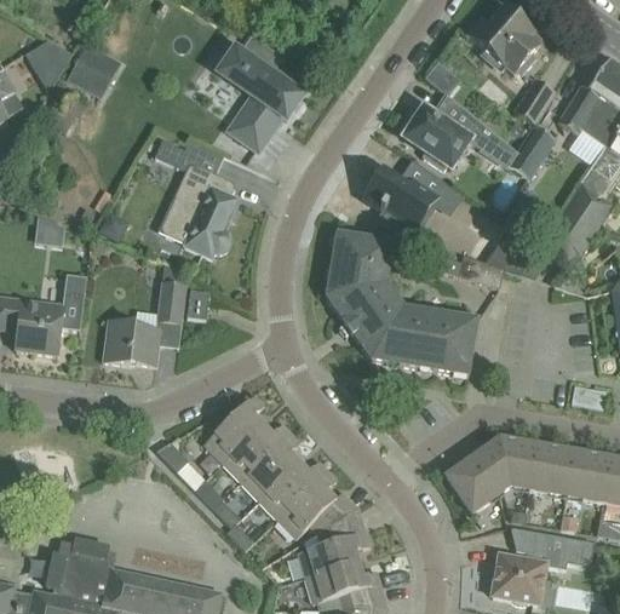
[(521,67),(524,72),(535,59),(530,55),(540,45),(530,36),(534,32),(505,6),(489,24),(482,17),(468,34),(514,74),(521,67)]
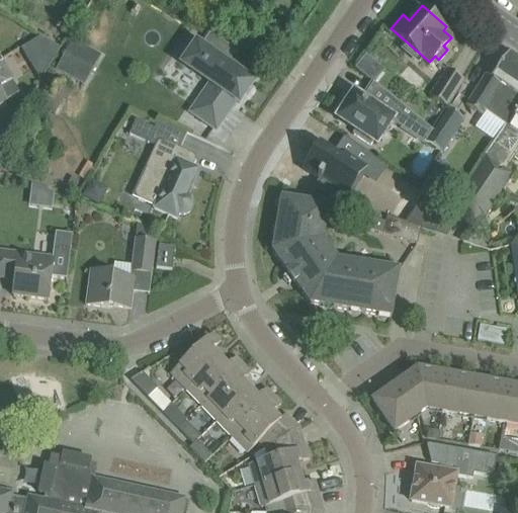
[(74,36),(57,66),(79,78),(95,49),(74,36)]
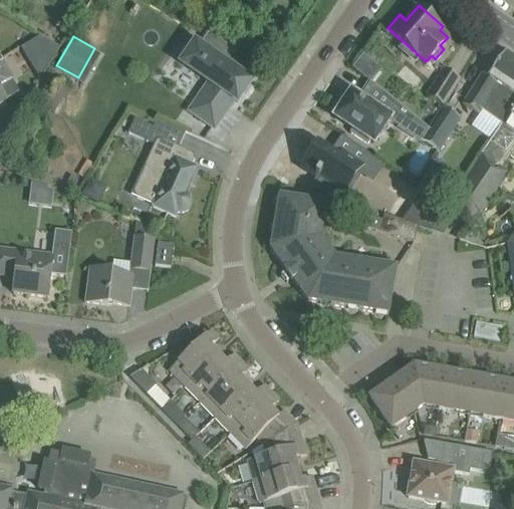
[(211,48),(197,38),(182,59),(211,79),(192,107),(214,122),(233,94),(237,96),(249,78),(246,76),(250,69),(228,54),(224,60),(210,51),(211,48)]
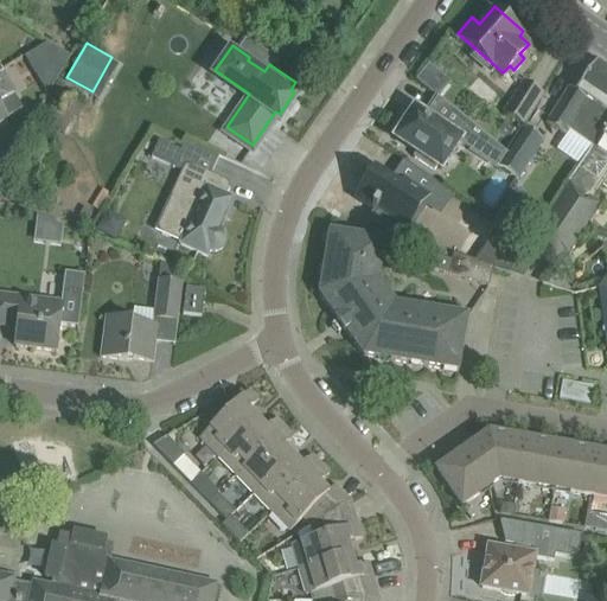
[(557,102),(547,119),(564,130),(569,123),(575,128),(589,138),(594,141),(598,144),(606,128),(606,63),(598,56),(576,87),(570,82),(557,102)]
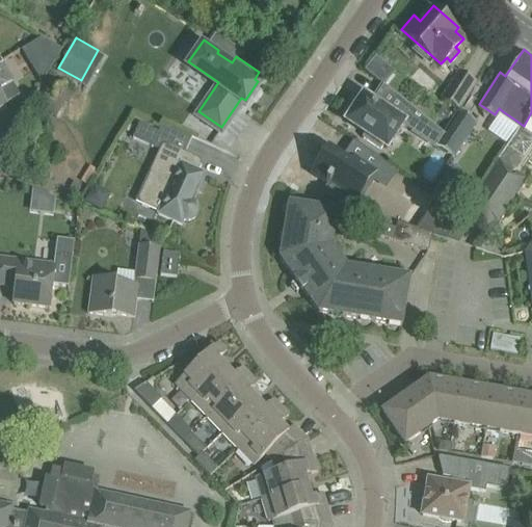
[(20,91),(12,79),(0,57),(0,102),(7,99),(20,91)]
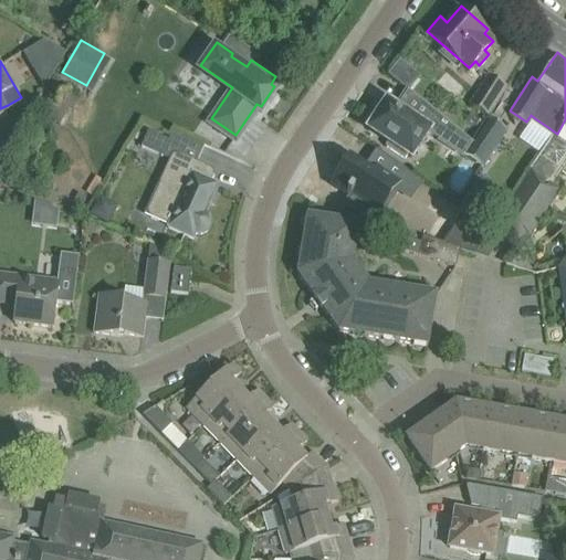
[(482,108),(486,112),(505,84),(489,73),(471,102),(482,108)]
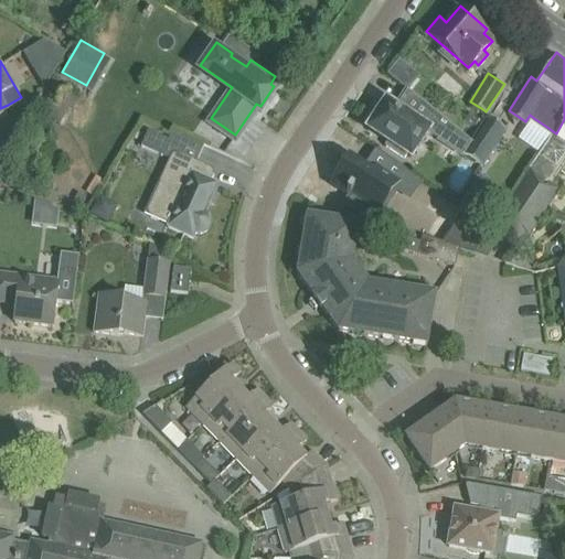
[(436,133),(446,118),(407,86),(397,99),(400,100),(397,105),(386,97),(384,99),(381,97),(371,111),(374,115),(369,124),(385,136),(383,140),(402,152),(404,148),(408,151),(425,127),(436,133)]
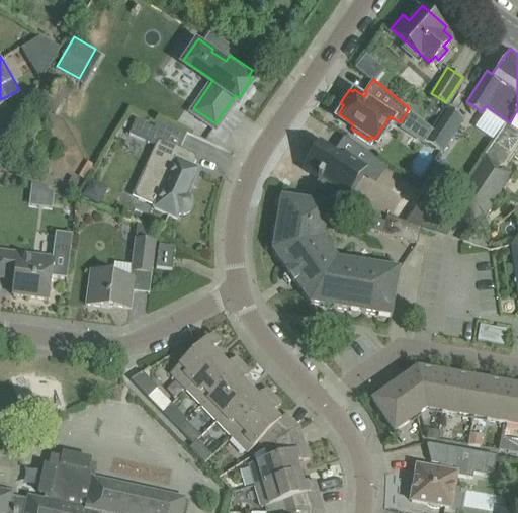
[(63,95),(46,85),(36,99),(55,109),(63,95)]
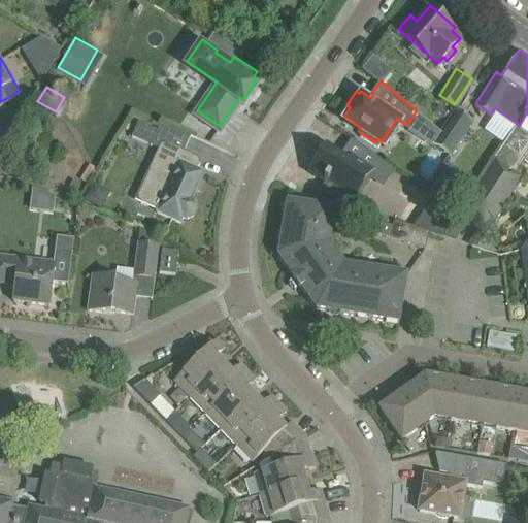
[(448,150),(470,117),(453,105),(430,138),(448,150)]
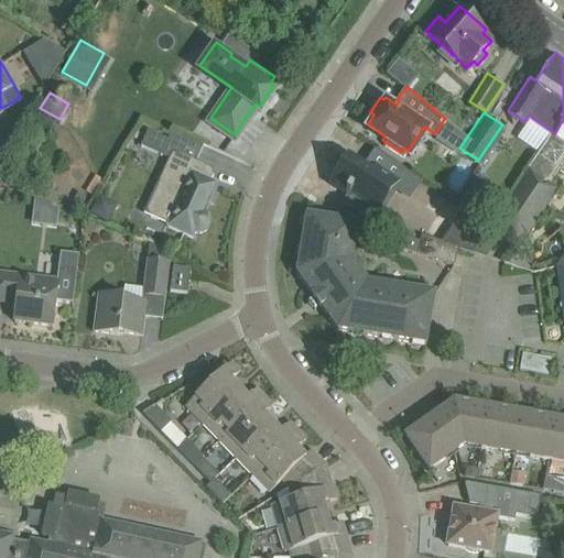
[(524,164),(485,222),(520,247),(532,229),(562,185),(553,179),(563,162),(563,119),(555,133),(552,131),(548,128),(524,163),(524,164)]
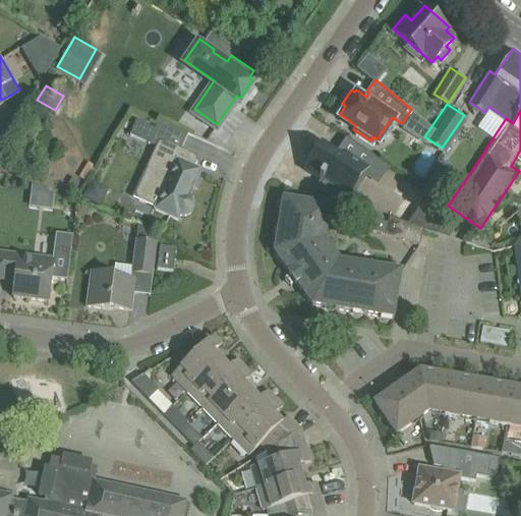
[(193,151),(180,146),(188,128),(160,116),(156,125),(137,116),(130,131),(157,142),(146,166),(139,180),(146,183),(139,196),(156,204),(155,206),(177,216),(179,212),(181,212),(183,212),(184,212),(186,212),(187,212),(188,211),(190,210),(191,209),(192,207),(193,206),(193,205),(193,203),(193,202),(193,199),(193,198),(192,197),(191,195),(190,194),(189,193),(188,192),(199,166),(194,164),(196,159),(196,158),(196,156),(196,155),(196,154),(195,153),(194,152),(193,151)]
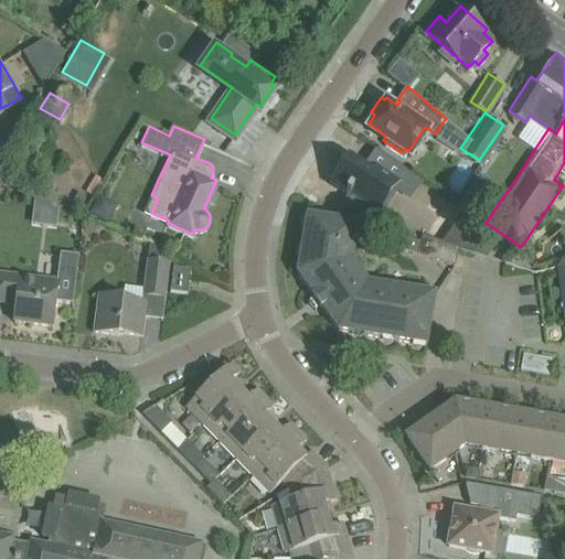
[(348,156),(330,181),(348,193),(343,200),(373,212),(404,167),(373,146),(361,164),(348,156)]
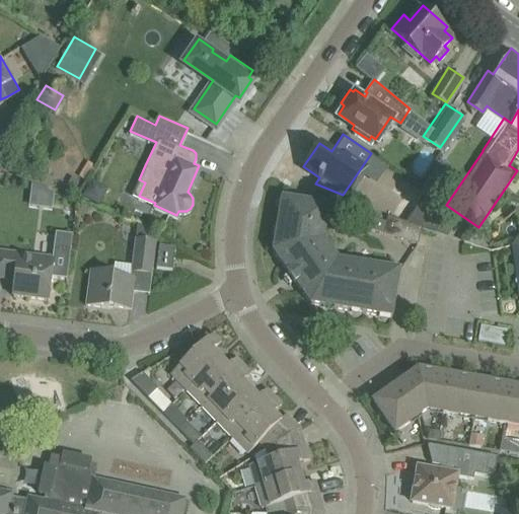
[(92,175),(83,191),(99,201),(108,186),(92,175)]
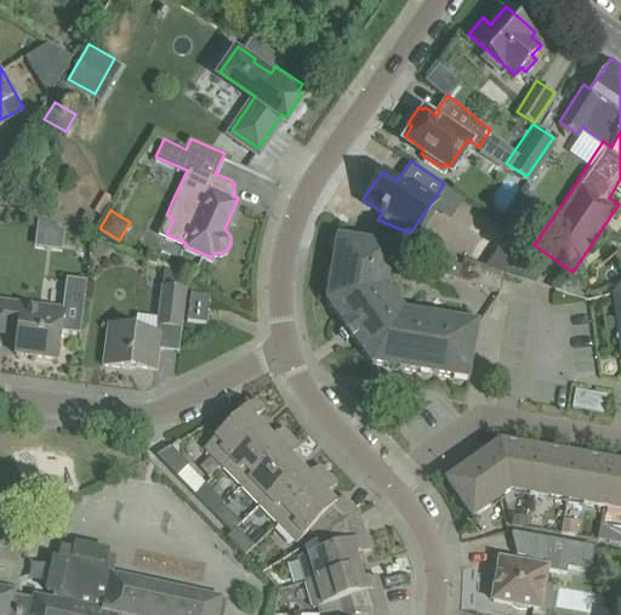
[(511,225),(486,261),(506,267),(505,271),(520,275),(534,256),(523,248),(530,238),(511,225)]
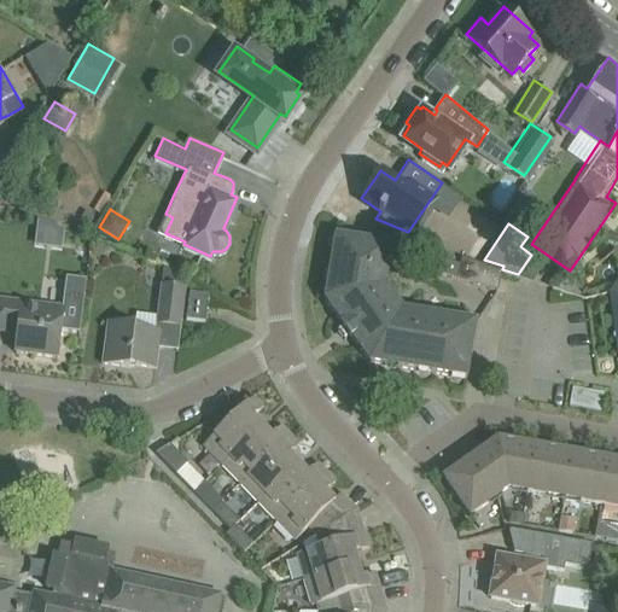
[(327,279),(325,295),(369,357),(385,360),(386,354),(400,356),(398,362),(418,366),(419,359),(432,361),(431,368),(452,372),(453,365),(467,367),(476,318),(460,314),(459,322),(398,313),(377,283),(382,255),(390,256),(392,240),(342,232),(339,248),(333,246),(330,267),(336,268),(334,280),(327,279)]
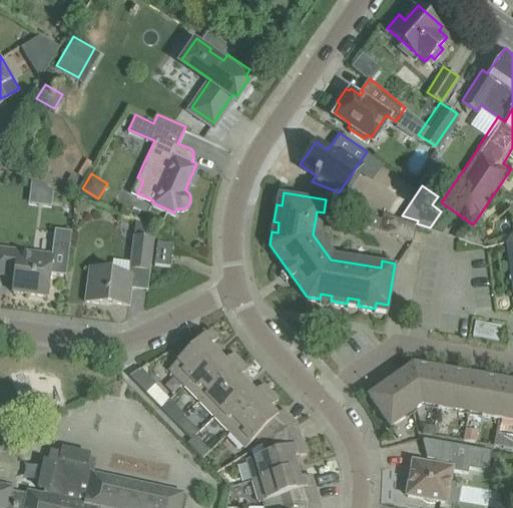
[(384,210),(382,216),(378,227),(413,238),(417,223),(418,220),(402,215),(384,210)]
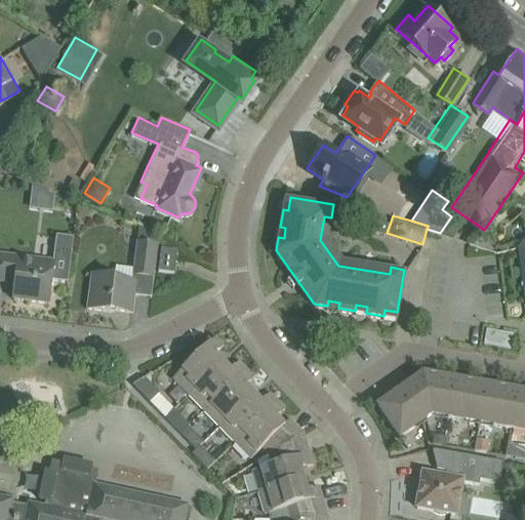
[(387,233),(391,222),(379,217),(375,230),(387,233)]
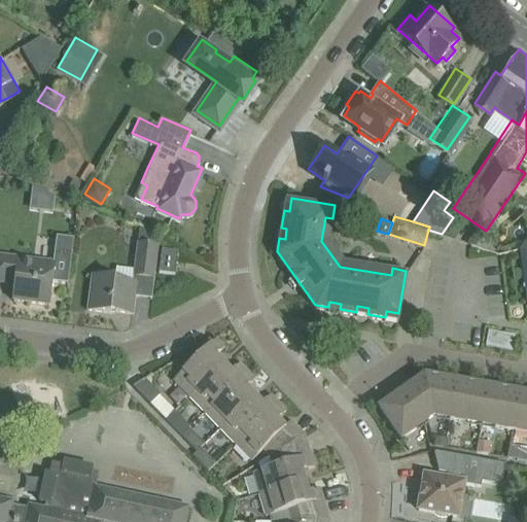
[(154,275),(159,242),(160,234),(140,223),(136,251),(134,272),(154,275)]
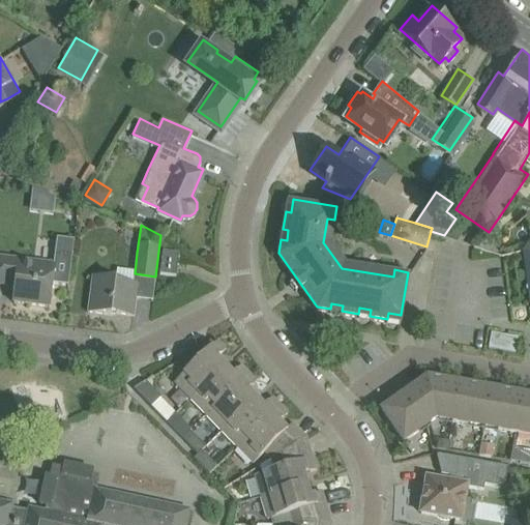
[(67,282),(75,236),(58,234),(55,260),(0,253),(0,280),(16,282),(13,298),(49,303),(52,280),(67,282)]
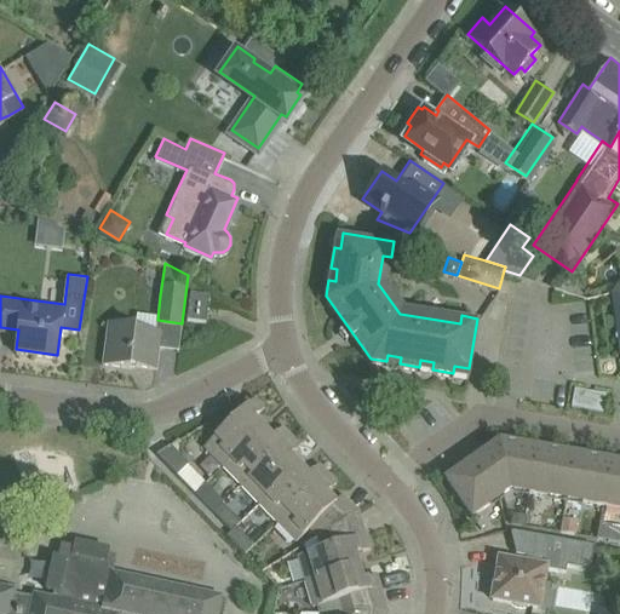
[(206,320),(210,292),(190,290),(187,317),(206,320)]
